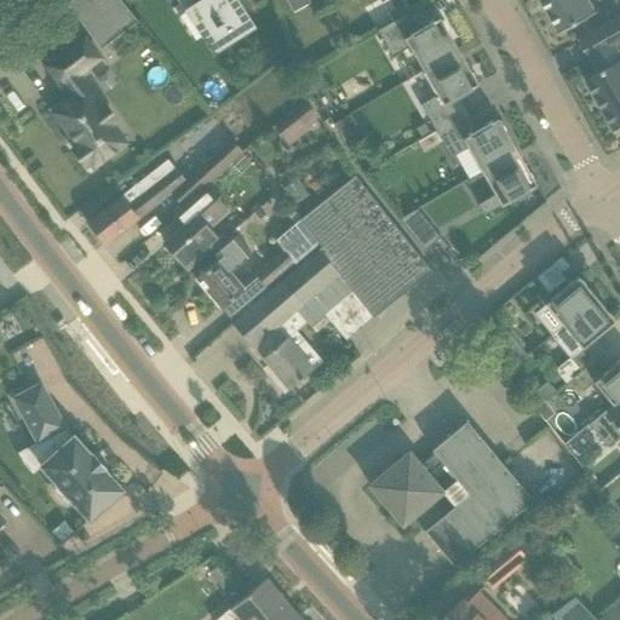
[(69,0),(64,3),(99,49),(136,22),(118,0),(69,0)]
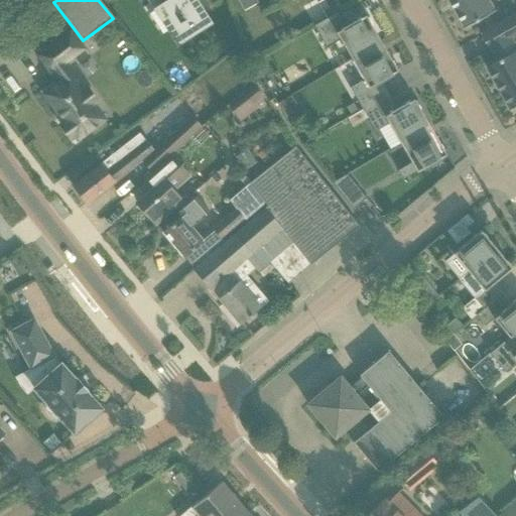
[(177,42),(208,23),(192,0),(146,0),(148,4),(154,0),(156,0),(160,5),(159,5),(173,26),(168,29),(177,42)]
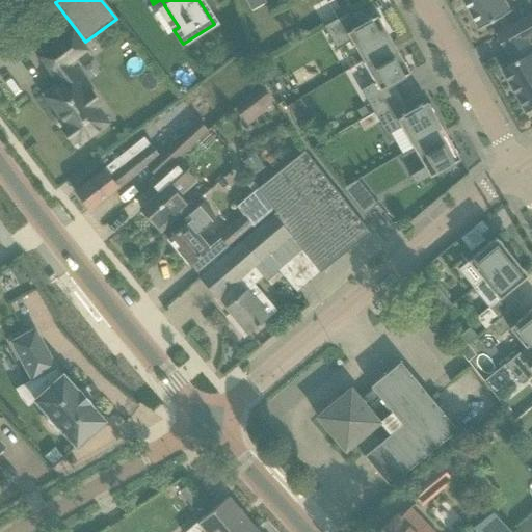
[(504,0),(463,0),(480,29),(510,11),(504,0)]
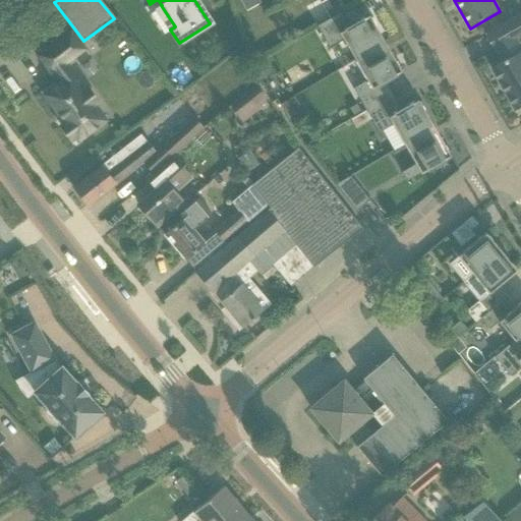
[(343,10),(316,25),(329,48),(343,40),(354,60),(385,43),(368,14),(351,24),(343,10)]
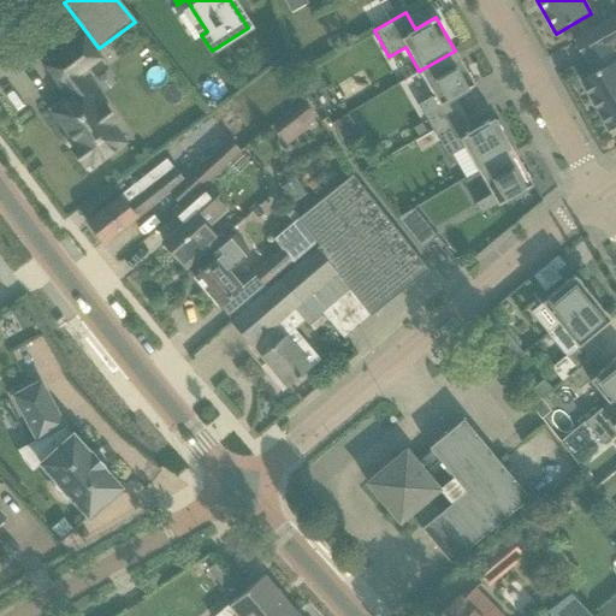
[(615,16),(575,40),(587,60),(588,59),(596,72),(582,80),(610,130),(615,128),(615,126),(615,54),(611,46),(615,42),(615,16)]
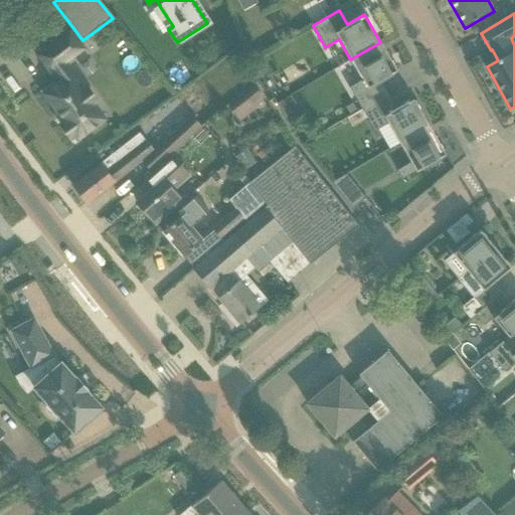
[(82,48),(69,31),(37,54),(50,72),(52,70),(60,80),(42,94),(62,122),(59,125),(69,139),(73,136),(76,140),(104,119),(92,104),(96,101),(86,88),(81,90),(62,63),(82,48)]
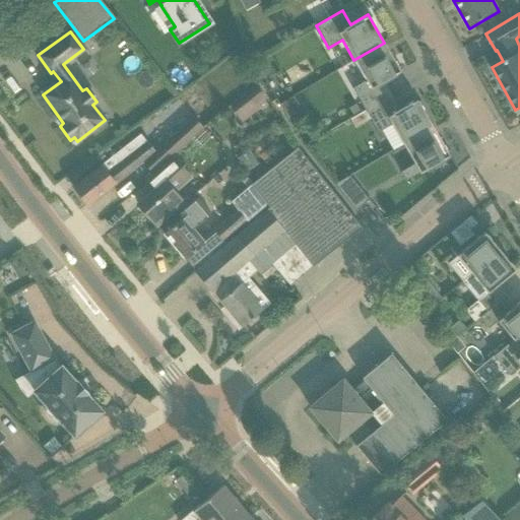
[(400,71),(384,43),(353,60),(366,80),(352,88),(365,110),(391,94),(383,80),(400,71)]
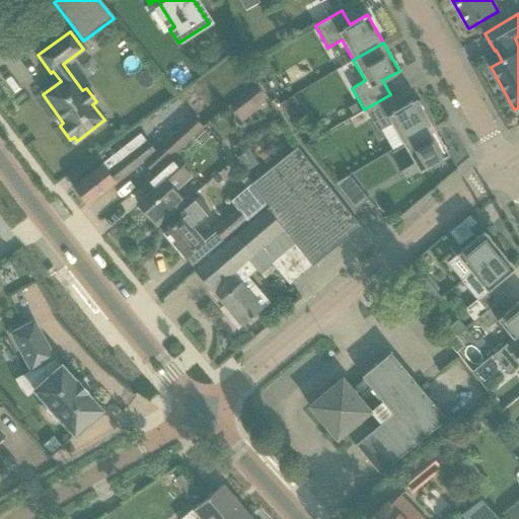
[(103,68),(116,75),(126,57),(113,51),(103,68)]
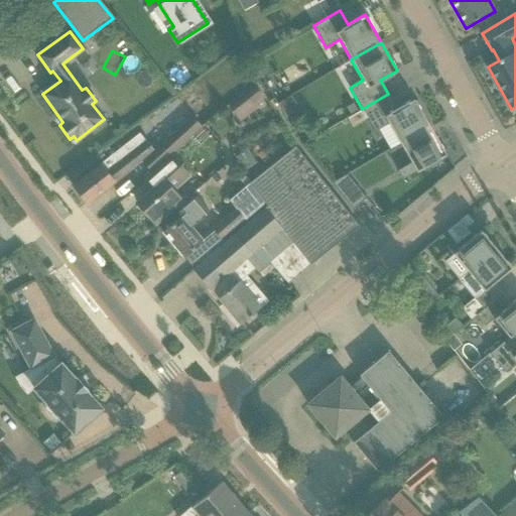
[(228,108),(239,122),(259,106),(257,103),(263,98),(254,87),(228,108)]
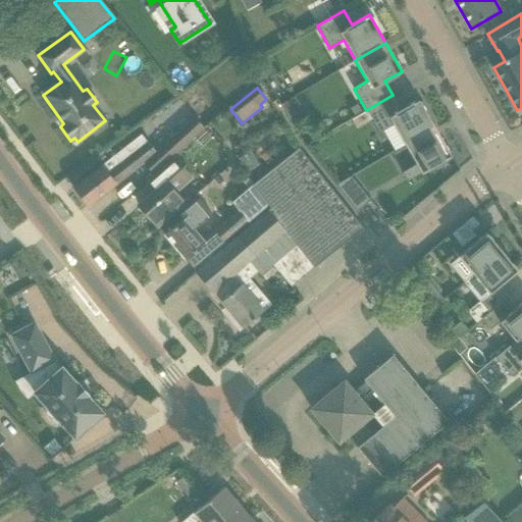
[(401,109),(393,95),(366,110),(351,119),(356,127),(371,119),(378,133),(393,124),(404,145),(405,145),(434,127),(420,103),(422,102),(421,101),(419,103),(418,100),(401,109)]
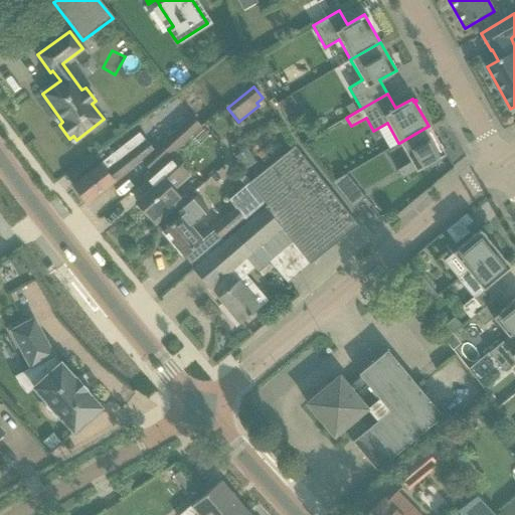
[(152,152),(141,161),(151,172),(189,138),(201,128),(191,117),(152,151),(152,152)]
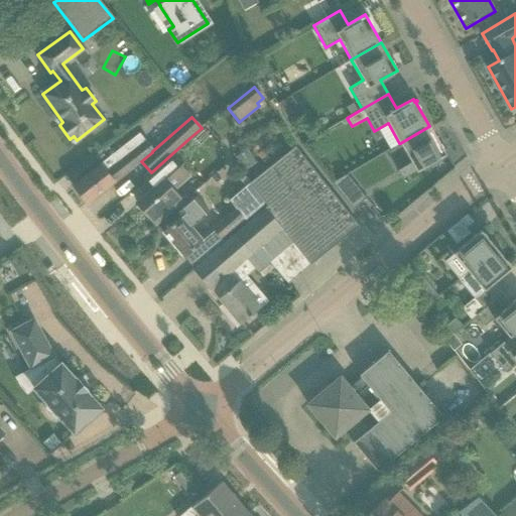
[(402,179),(445,154),(443,151),(445,150),(445,149),(443,150),(429,126),(399,143),(410,162),(397,170),(402,179)]
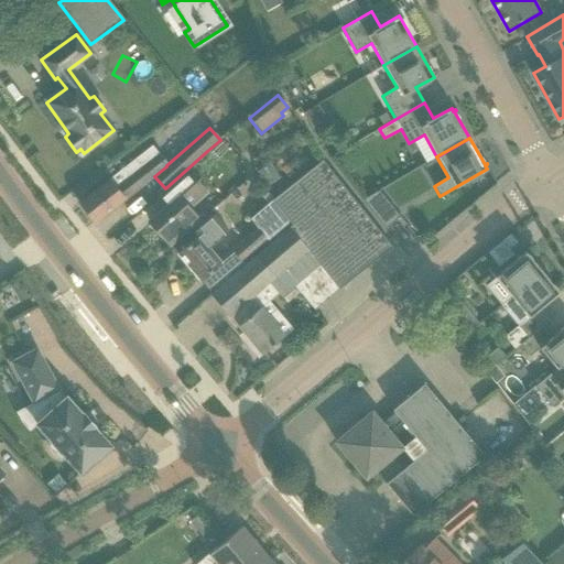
[(165,206),(149,221),(169,245),(185,229),(197,219),(187,208),(205,192),(195,181),(216,162),(207,151),(165,188),(162,192),(171,202),(165,206)]
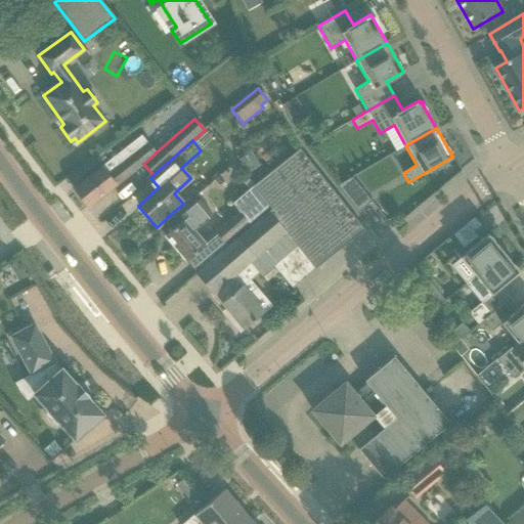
[(112,159),(73,188),(87,207),(143,164),(155,155),(155,154),(154,154),(146,143),(118,166),(112,159)]
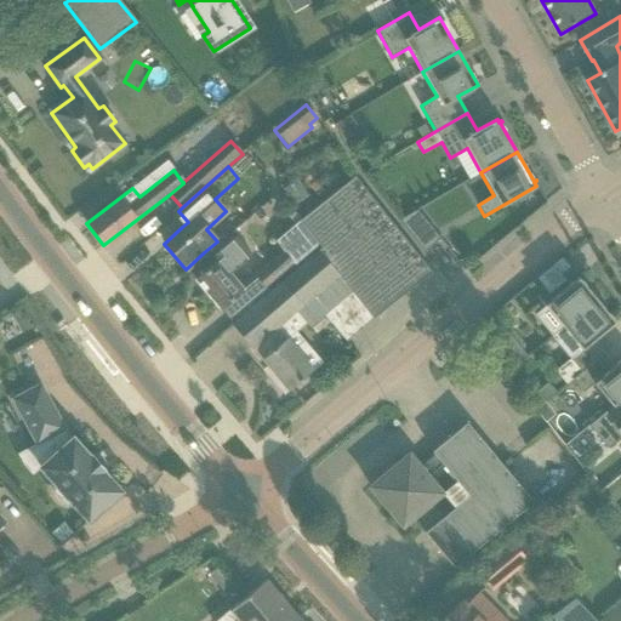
[(355,175),(300,220),(319,245),(322,248),(320,249),(370,312),(426,267),(429,273),(431,272),(355,175)]
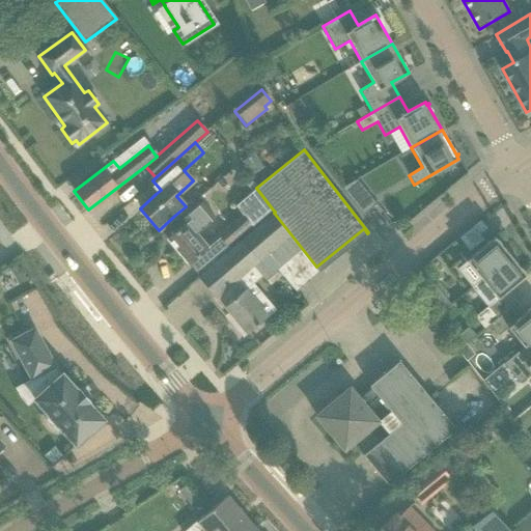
[(253,154),(241,162),(252,176),(263,167),(253,154)]
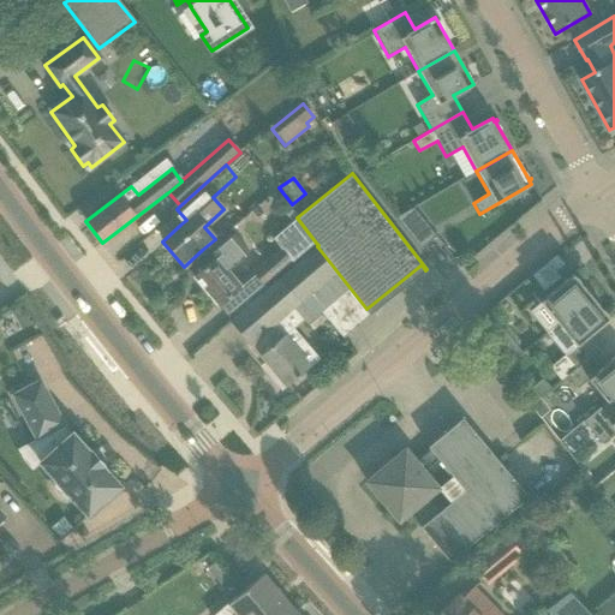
[(412,208),(396,220),(419,249),(435,236),(412,208)]
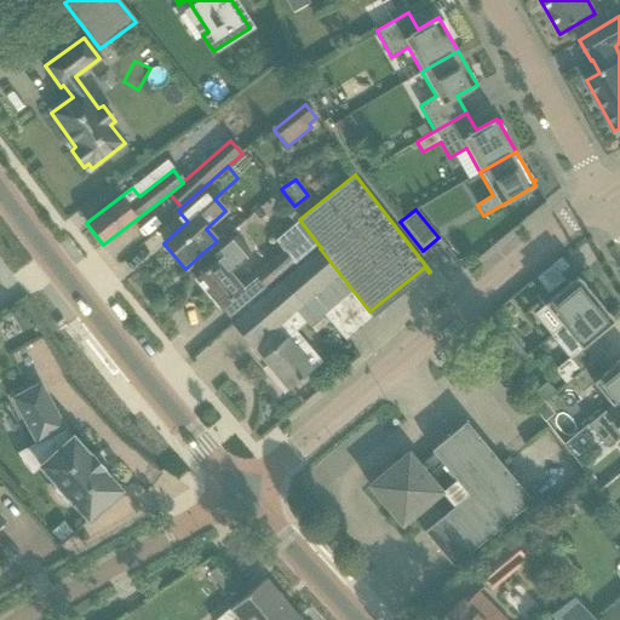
[(319,245),(299,219),(275,241),(282,250),(253,273),(265,288),(294,264),(319,245)]
